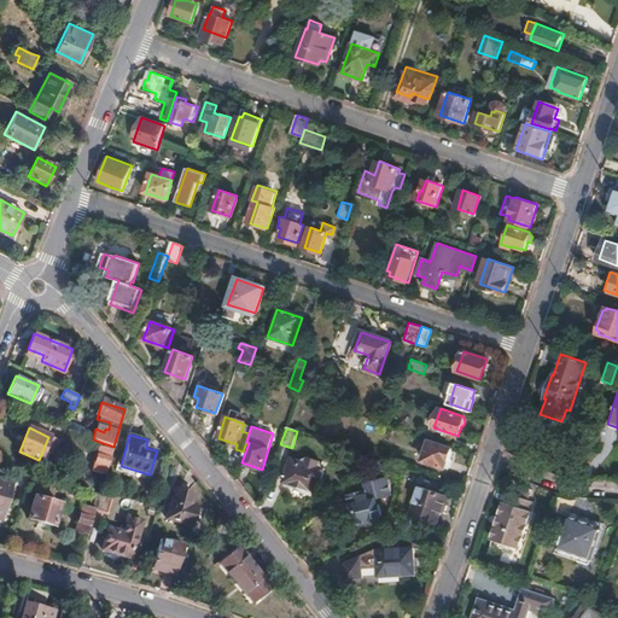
[(452,459),(454,452),(452,450),(453,448),(430,441),(424,460),(445,467),(448,459),(452,459)]
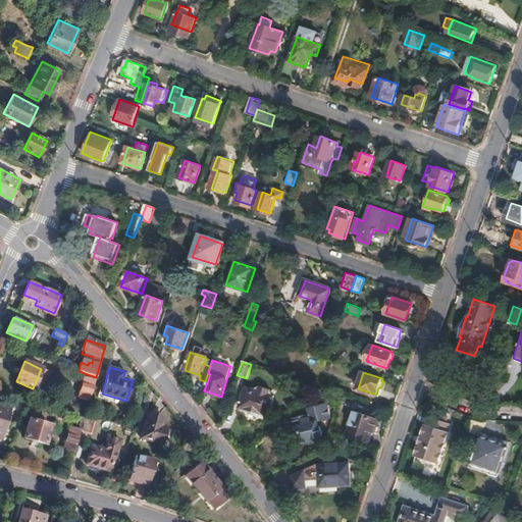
[(89,402),(95,380),(85,377),(79,399),(89,402)]
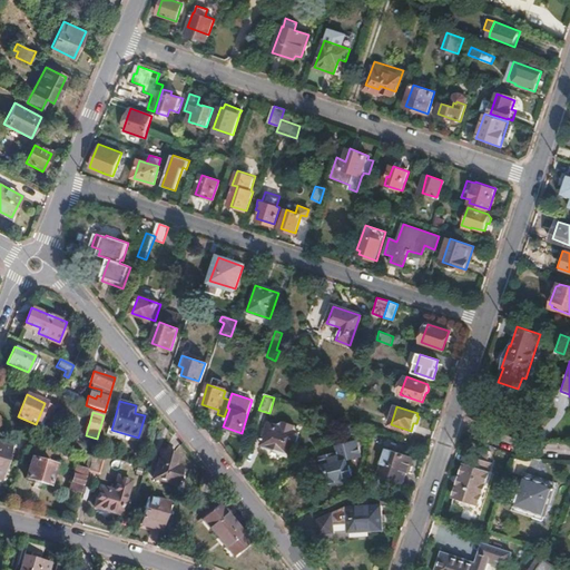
[(327,426),(330,420),(320,416),(317,423),(327,426)]
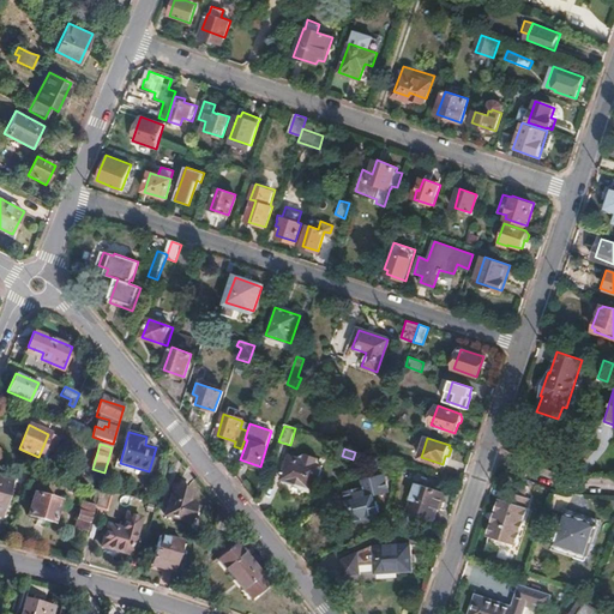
[(313,491),(321,465),(288,455),(280,480),(313,491)]
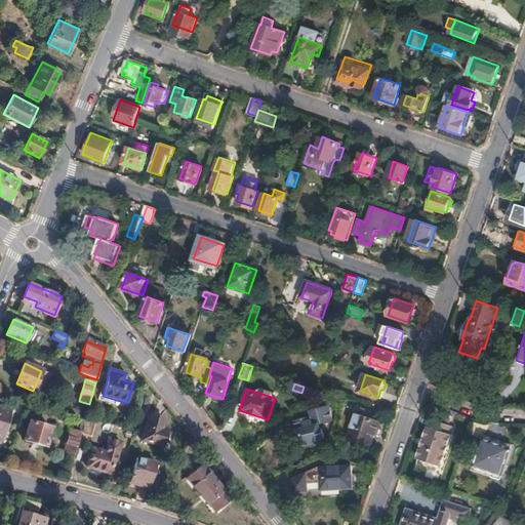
[(85,416),(89,404),(79,401),(74,418),(84,421),(85,416)]
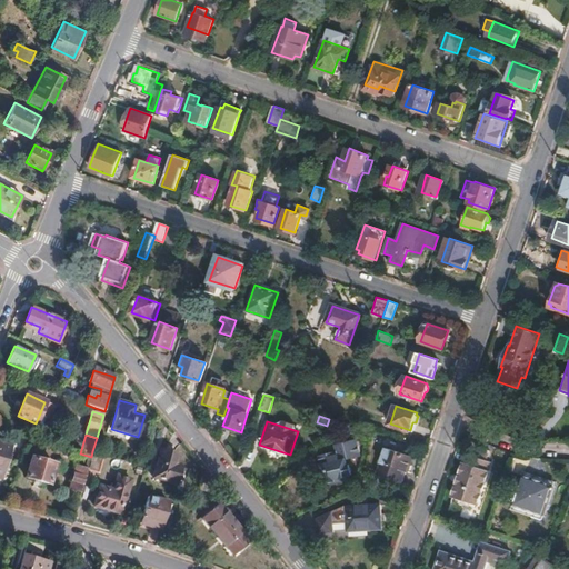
[(360,453),(357,438),(336,443),(338,451),(319,457),(326,482),(328,482),(329,485),(352,478),(351,472),(352,471),(351,466),(349,466),(347,458),(360,453)]
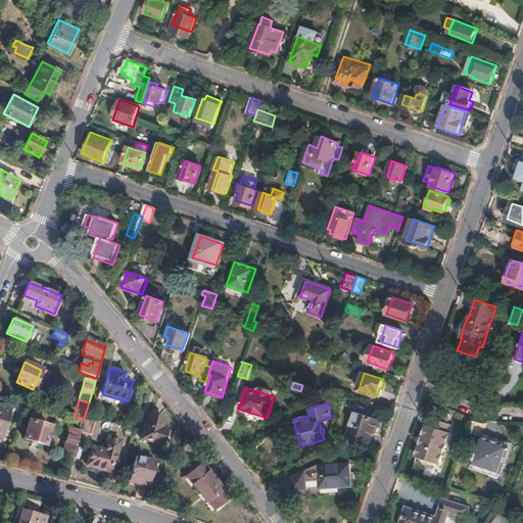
[(0,439),(1,440),(9,411),(0,407),(0,439)]
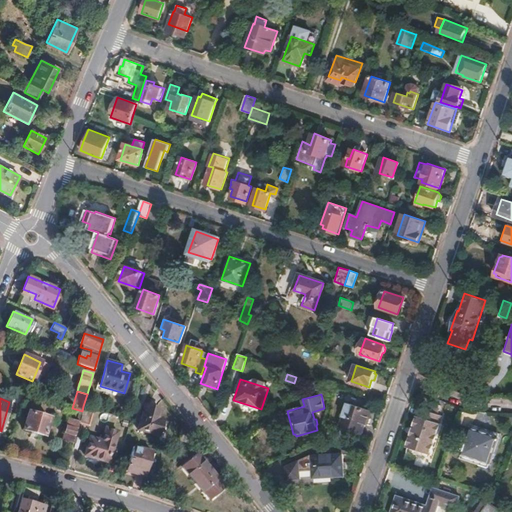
[(371,410),(346,402),(343,415),(344,415),(341,427),(361,433),(365,422),(367,422),(371,410)]
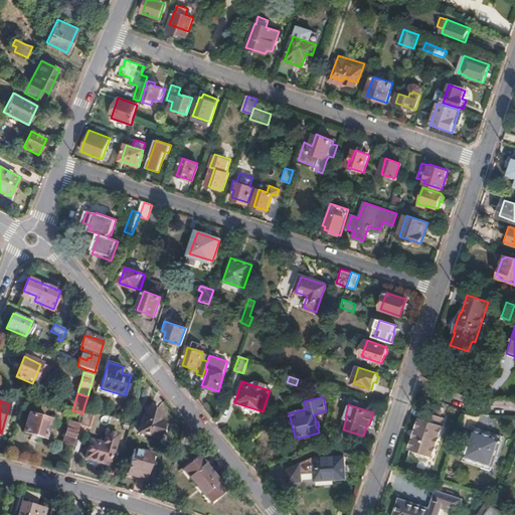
[(138,432),(158,438),(163,421),(157,420),(160,410),(146,406),(138,432)]
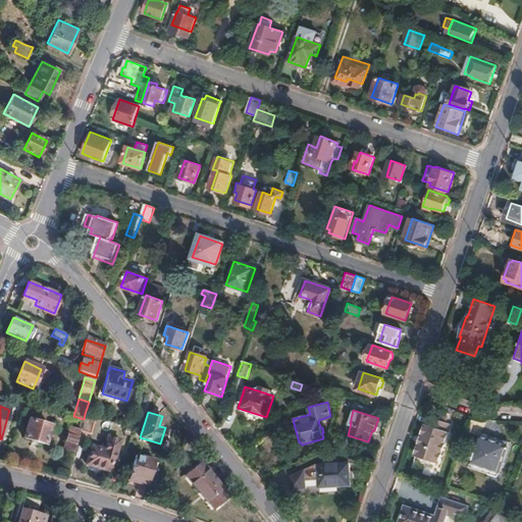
[(87,432),(92,416),(85,414),(84,419),(81,429),(81,430),(87,432)]
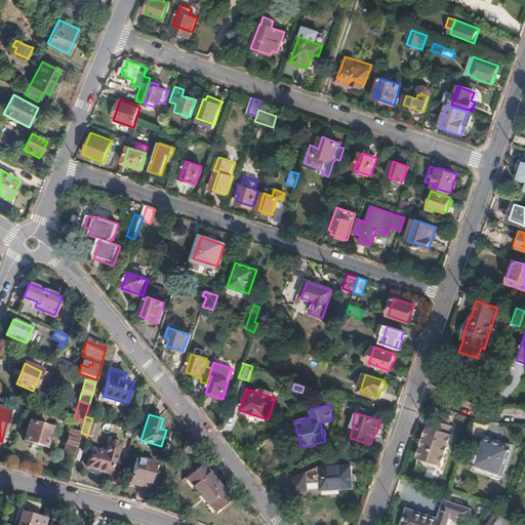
[(50,423),(30,417),(24,440),(44,446),(50,423)]
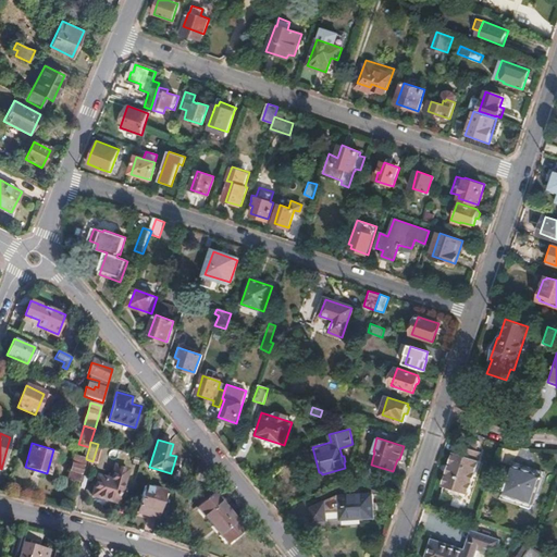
[(467,494),(480,454),(457,445),(444,486),(467,494)]
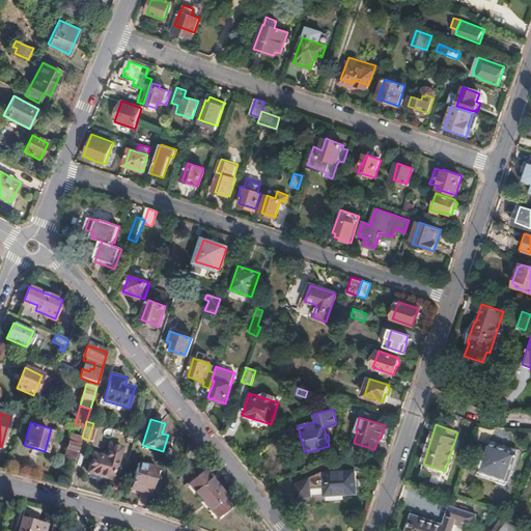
[(82,438),(82,437),(72,434),(65,455),(76,458),(82,438)]
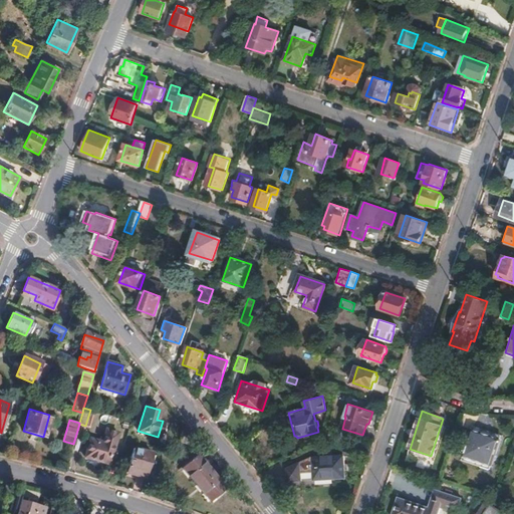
[(499,438),(471,429),(462,456),(490,465),(499,438)]
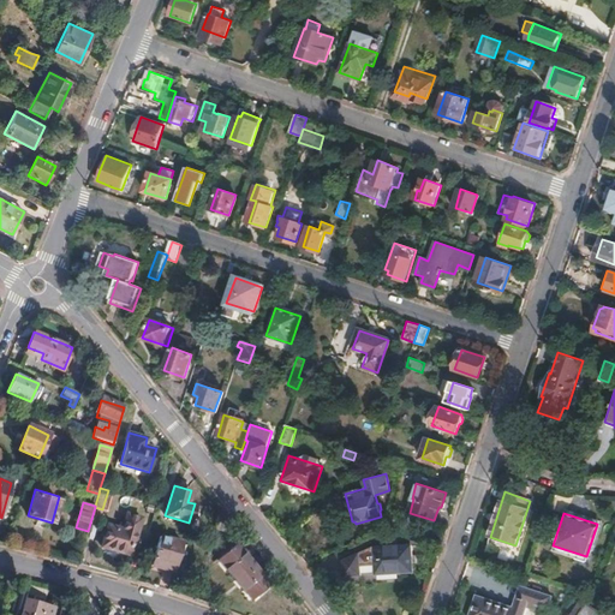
[(101,547),(131,555),(141,518),(126,514),(121,530),(107,525),(101,547)]
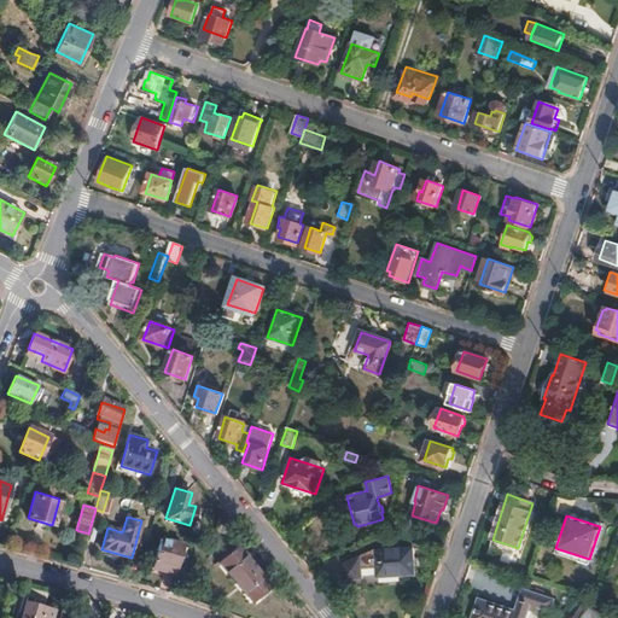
[(152,569),(174,575),(182,544),(161,538),(152,569)]
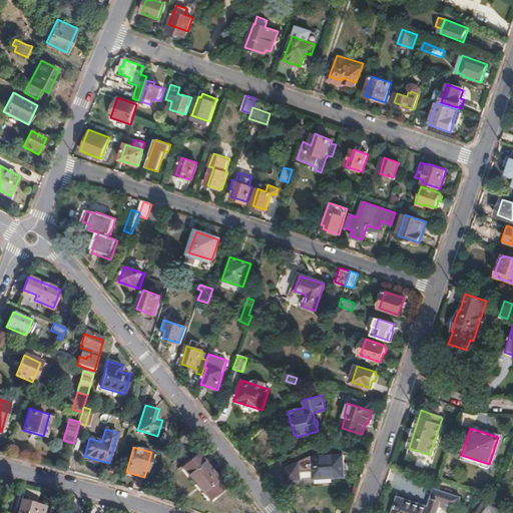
[(225,487),(197,454),(182,466),(210,500),(225,487)]
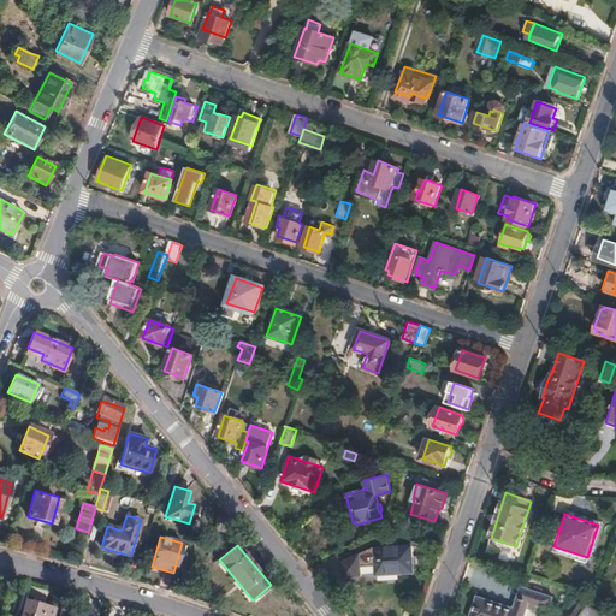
[(414,573),(412,545),(374,548),(345,560),(347,576),(361,575),(360,566),(375,564),(377,574),(414,573)]
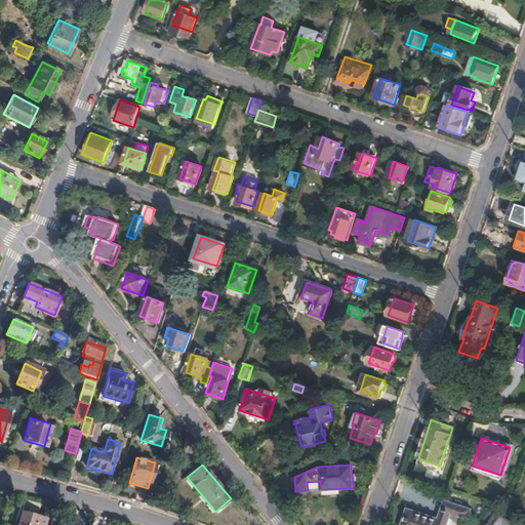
[(469,520),(472,509),(444,500),(438,518),(408,508),(401,524),(448,524),(451,519),(460,522),(461,518),(469,520)]
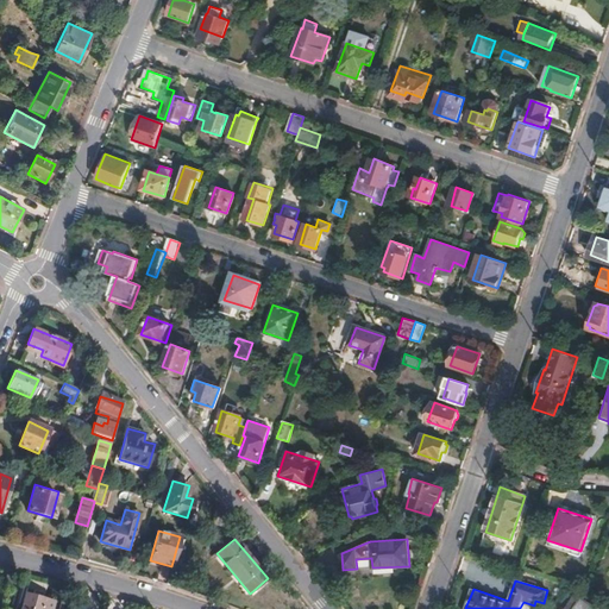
[(50,608),(51,604),(52,601),(25,592),(20,608),(50,608)]
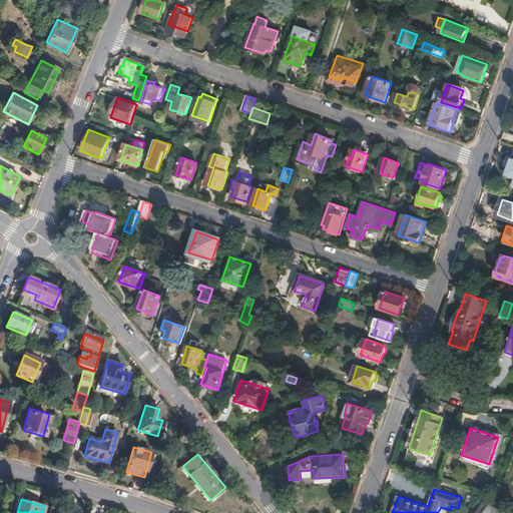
[(504,512),(490,504),(483,512),(504,512)]
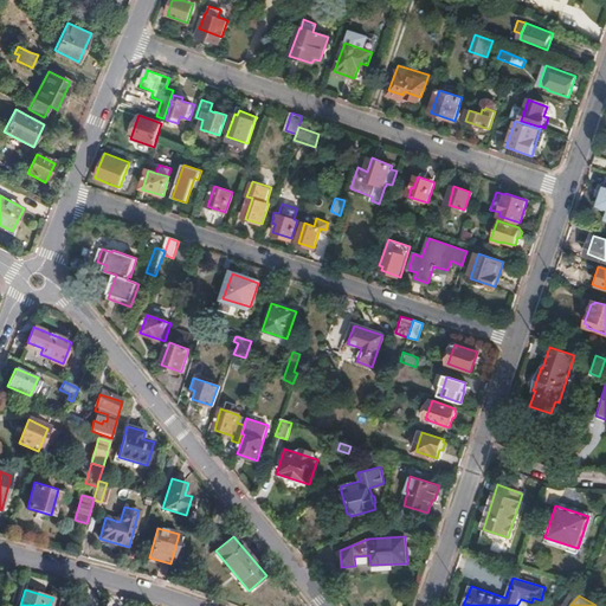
All buildings are outlined.
